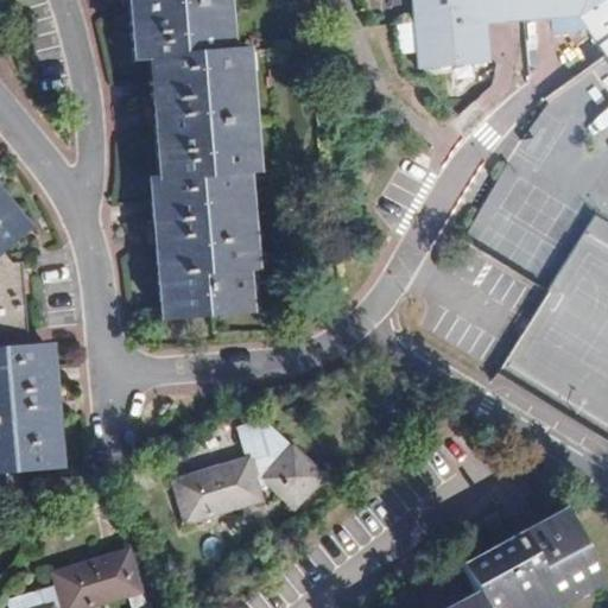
[(160,320),(204,316),(203,306),(238,304),(235,271),(236,271),(235,248),(252,247),(248,214),(232,215),(230,200),(240,200),(238,173),(235,151),(252,150),(247,90),(230,93),(229,77),(239,77),(236,51),(228,52),(211,54),(210,31),(227,30),(223,0),(126,0),(132,61),(147,59),(158,181),(149,181),(160,320)]
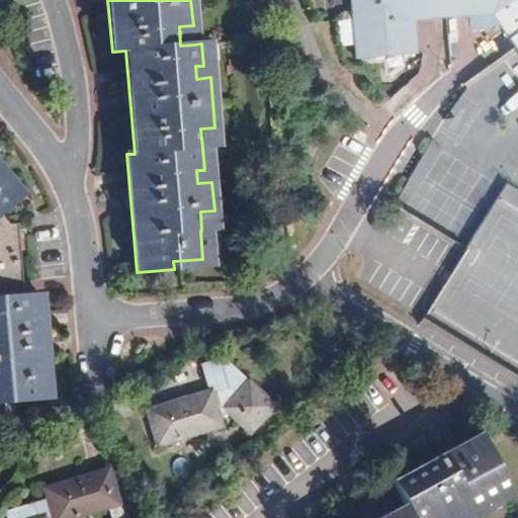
[(509,38),(517,51),(517,0),(350,0),(355,58),(418,53),(415,20),(468,15),(493,13),(501,25),(509,38)]
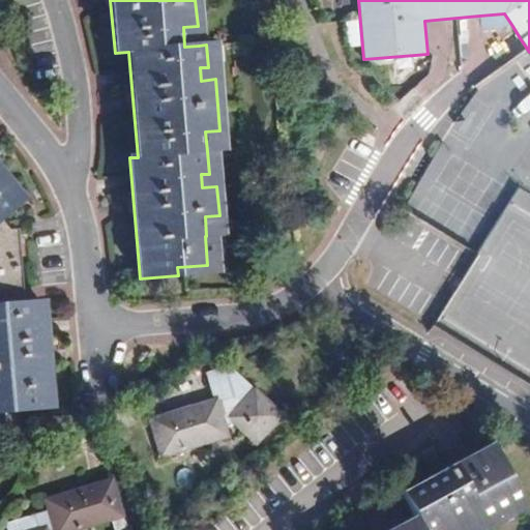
[(480,29),(512,26),(504,13),(479,16),(480,29)]
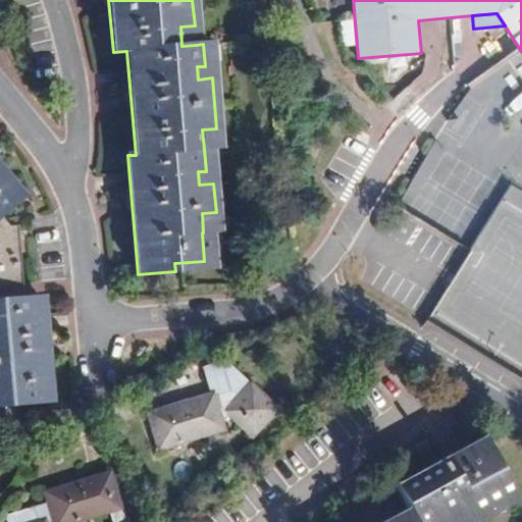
[(196,45),(195,25),(180,27),(181,46),(196,45)]
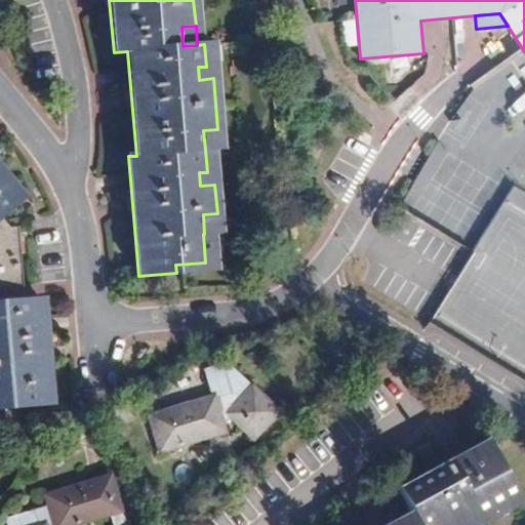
[(199,80),(213,78),(210,44),(204,44),(206,67),(198,67),(199,80)]
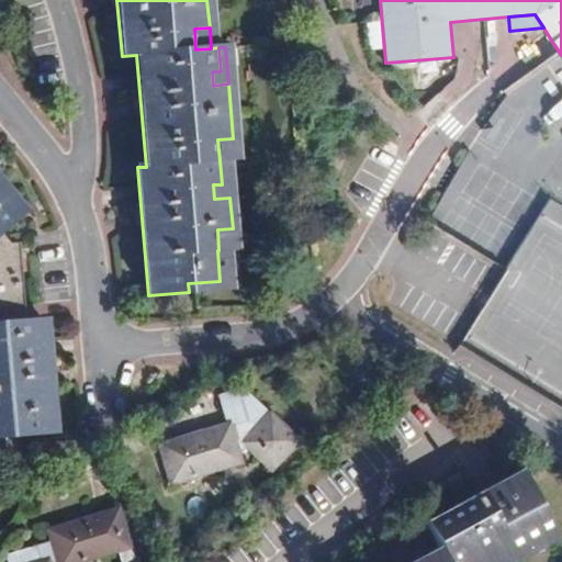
[(235,159),(233,138),(217,139),(220,160),(226,160),(235,159)]
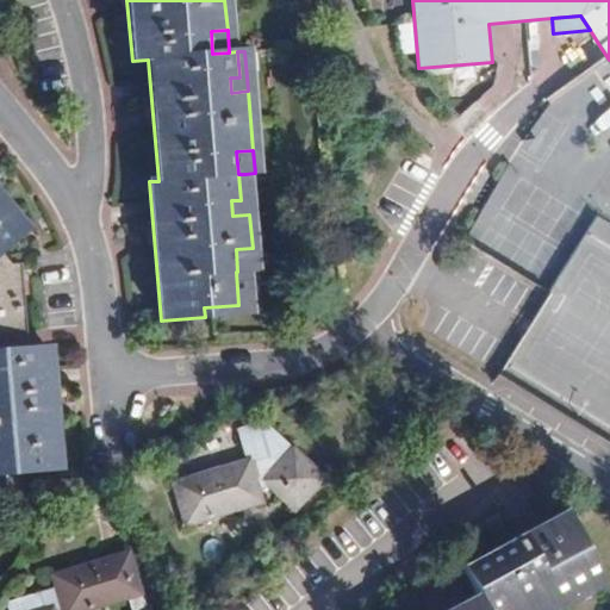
[(246,174),(238,174),(241,200),(231,200),(232,216),(249,215),(246,174)]
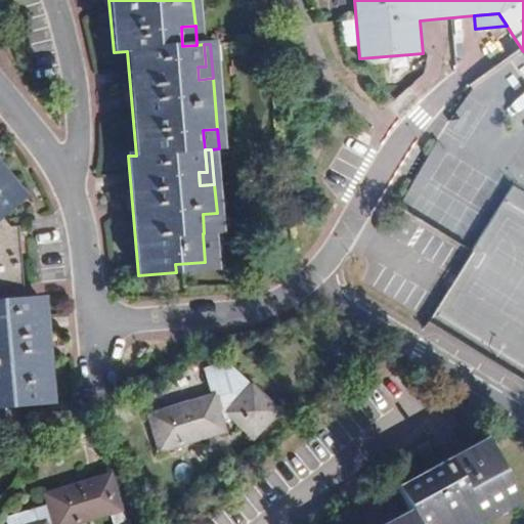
[(0,431),(17,430),(15,406),(50,403),(41,298),(20,300),(13,227),(6,227),(0,219),(0,214),(20,198),(0,171),(0,431)]
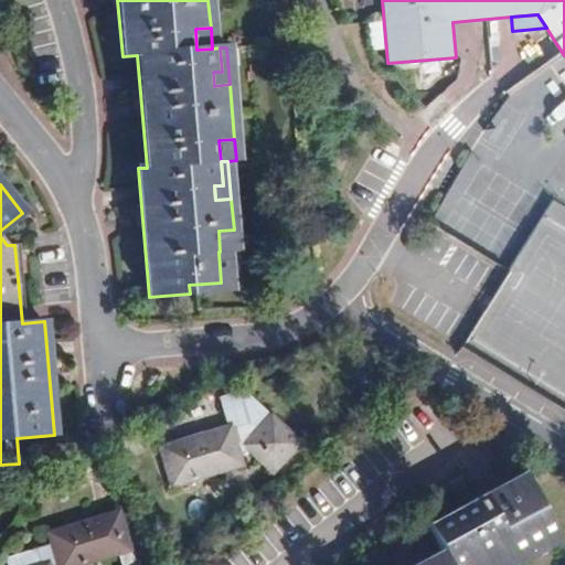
[(235,251),(234,230),(219,231),(220,252),(227,252),(235,251)]
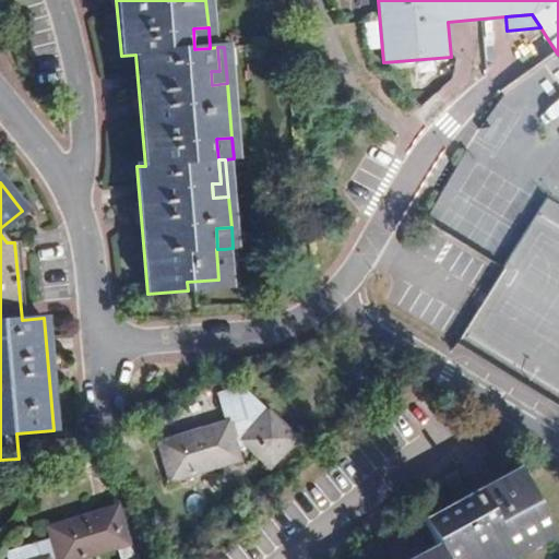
[(218,280),(187,282),(188,290),(228,287),(225,249),(217,249),(216,249),(218,280)]
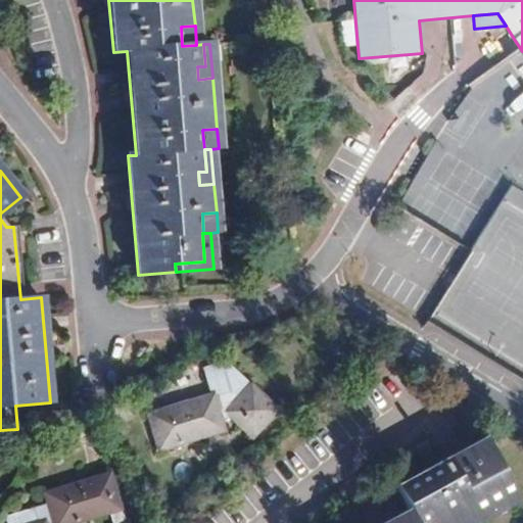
[(209,394),(147,413),(158,450),(224,431),(221,420),(232,418),(252,437),(278,410),(226,361),(202,368),(209,394)]
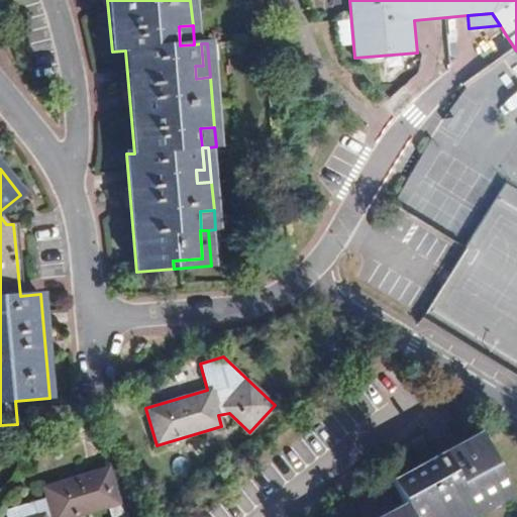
[(403,503),(377,516),(460,516),(511,490),(479,432),(391,481),(403,503)]
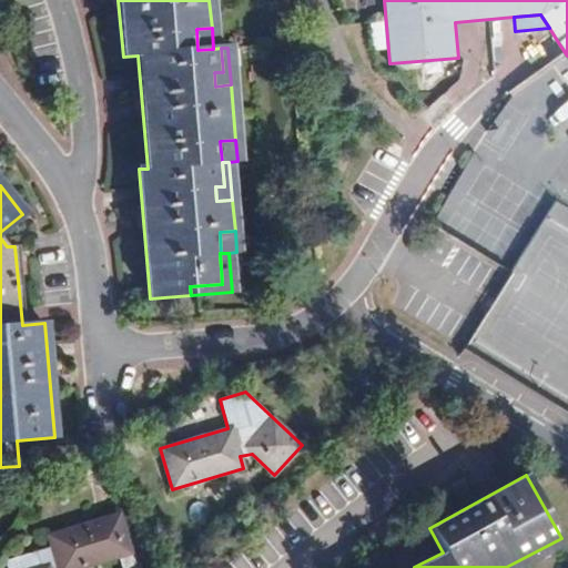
[(4,561),(6,567),(82,567),(119,557),(121,567),(139,567),(132,556),(119,514),(48,536),(51,547),(4,561)]
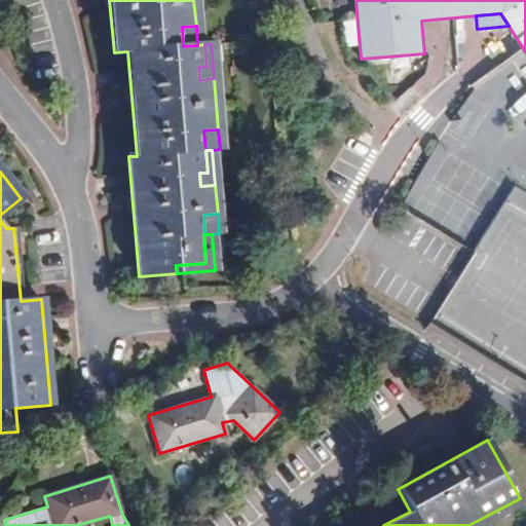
[(520,498),(468,525),(482,525),(522,504),(520,498)]
